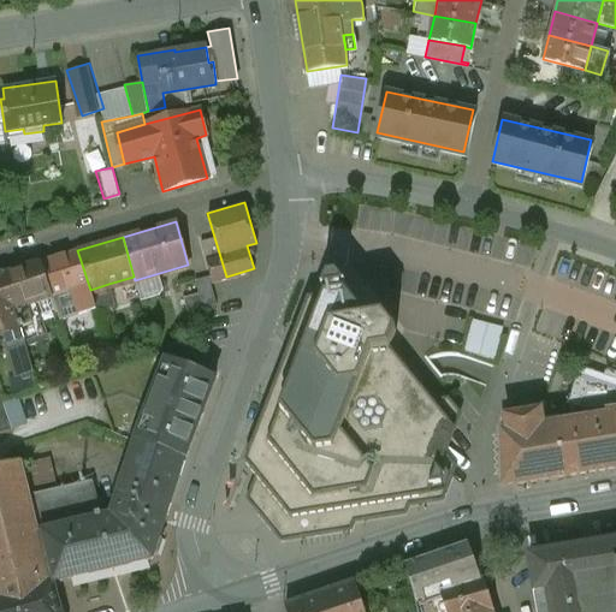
[(226,277),(214,237),(201,241),(209,274),(212,281),(226,277)]
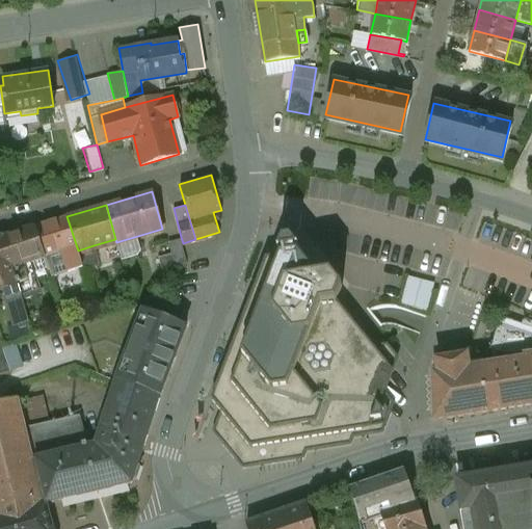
[(61,249),(76,244),(67,216),(35,226),(44,255),(61,249)]
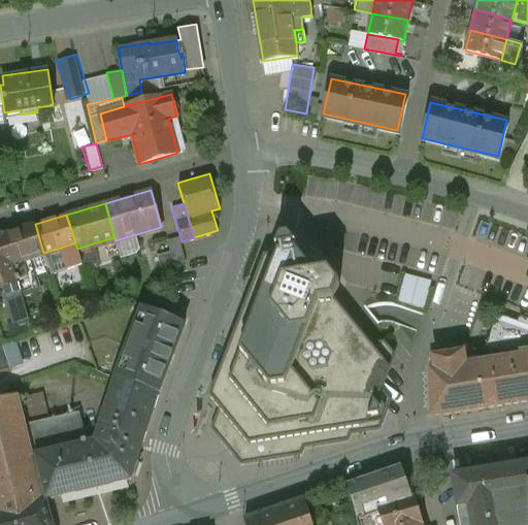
[(43,253),(35,224),(3,234),(18,282),(20,289),(23,296),(40,290),(33,268),(29,258),(43,253)]
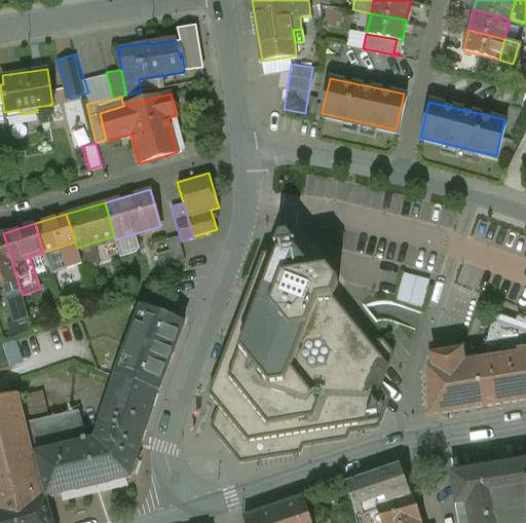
[(17,281),(3,233),(0,233),(0,285),(9,283),(17,281)]
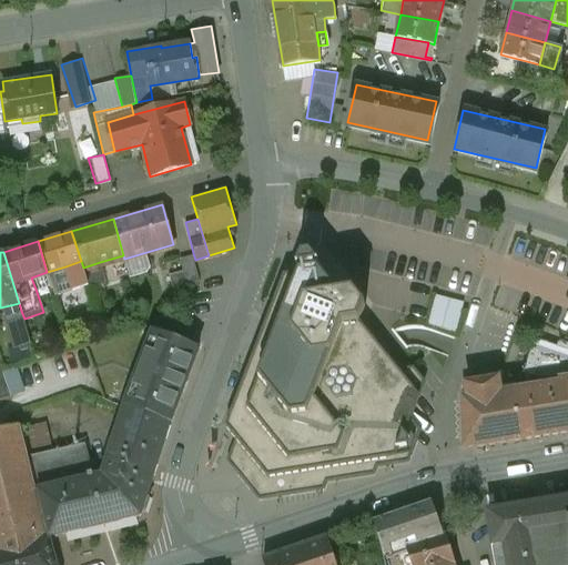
[(195,260),(193,253),(179,258),(182,270),(169,273),(172,286),(200,280),(195,260)]
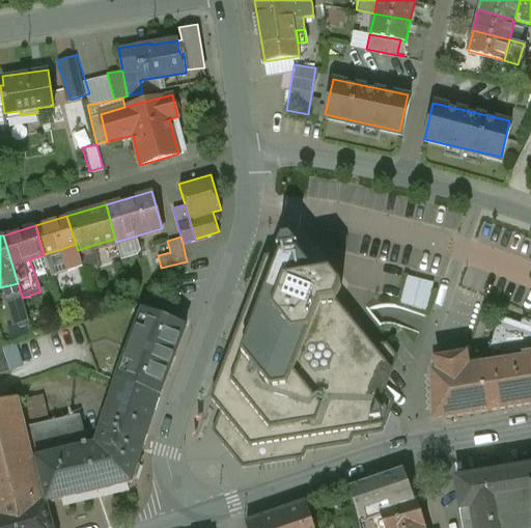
[(76,244),(61,249),(68,269),(82,265),(78,250),(76,244)]
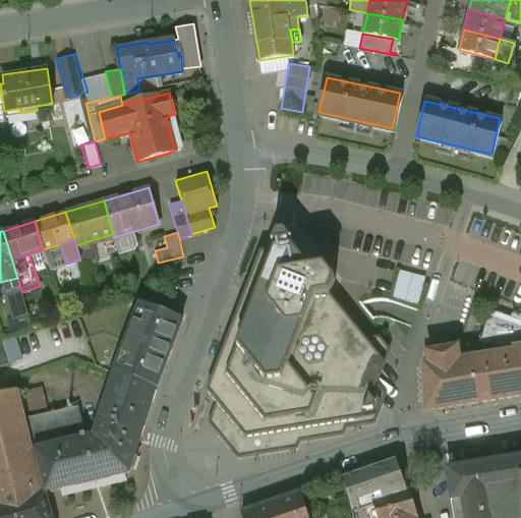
[(76,245),(80,260),(92,260),(97,257),(92,240),(76,245)]
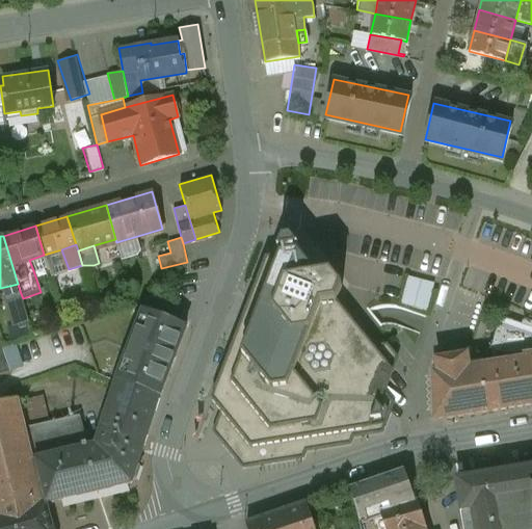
[(297,253),(265,253),(211,396),(221,411),(213,431),(243,468),(306,459),(308,450),(352,446),(354,434),(389,430),(397,401),(388,389),(397,354),(391,344),(379,345),(339,302),(344,287),(329,272),(315,272),(297,253)]
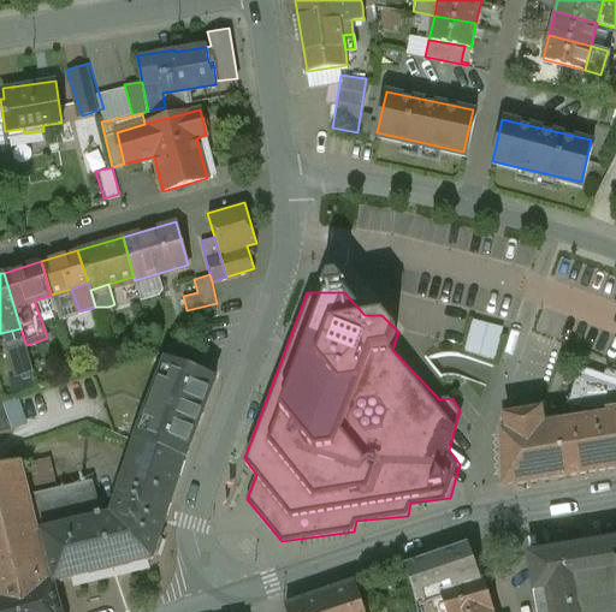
[(34,301),(39,313),(54,308),(54,310),(57,309),(51,295),(34,301)]
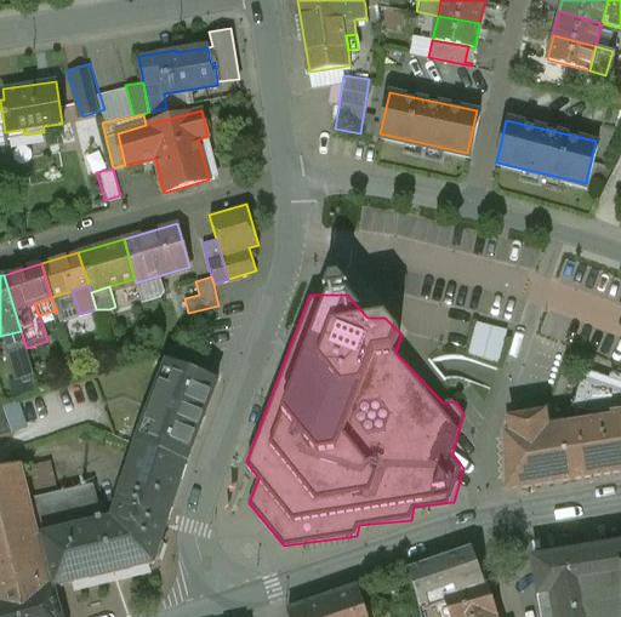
[(96,309),(80,314),(84,323),(98,318),(96,309)]
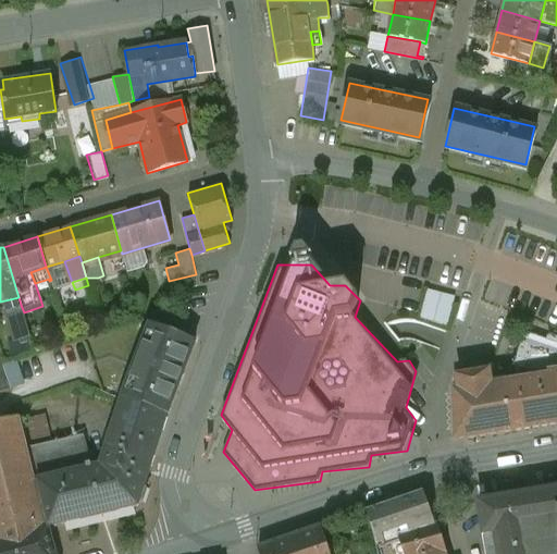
[(453,293),(424,286),(417,319),(445,327),(453,293)]
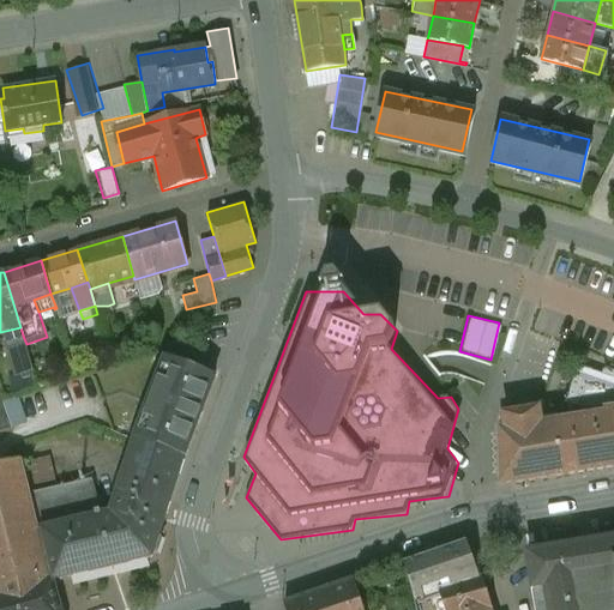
[(10,334),(11,339),(23,336),(20,327),(11,330),(12,333),(10,334)]
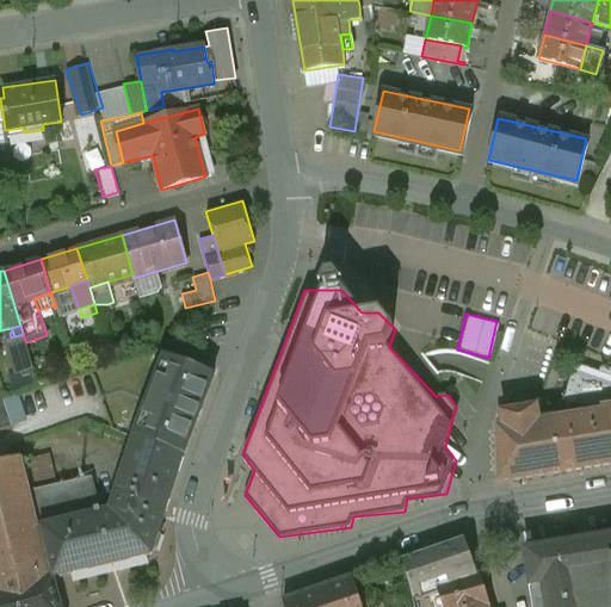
[(26,342),(23,334),(11,338),(7,339),(17,371),(32,366),(26,342)]
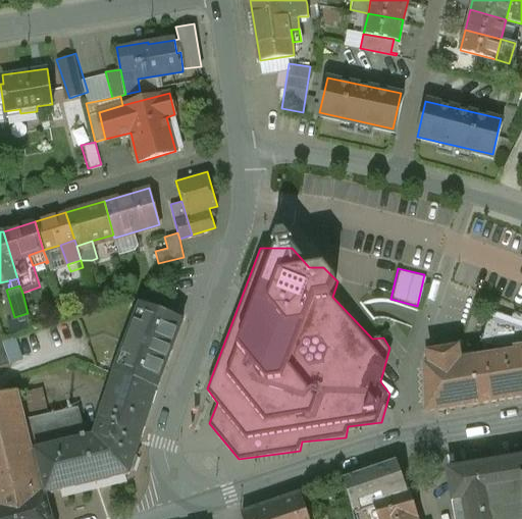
[(95,435),(86,437),(96,479),(131,471),(136,454),(181,319),(136,302),(132,313),(139,316),(95,435)]
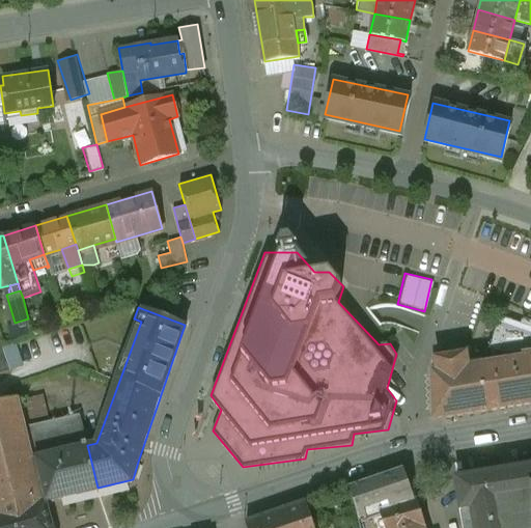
[(501,352),(503,361),(515,360),(513,352),(530,348),(530,327),(500,316),(488,346),(501,352)]
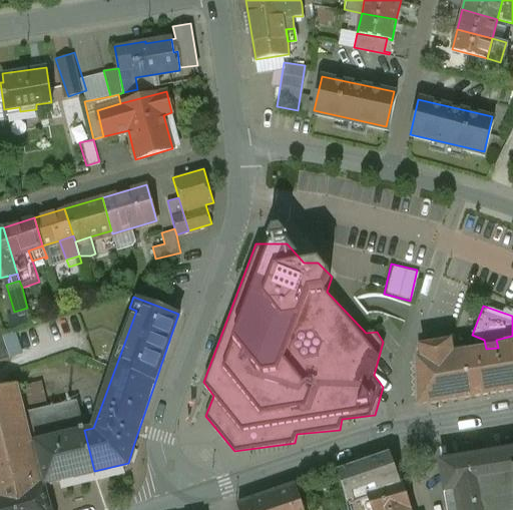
[(486,349),(465,353),(472,395),(512,388),(512,342),(505,344),(505,346),(498,348),(486,349)]
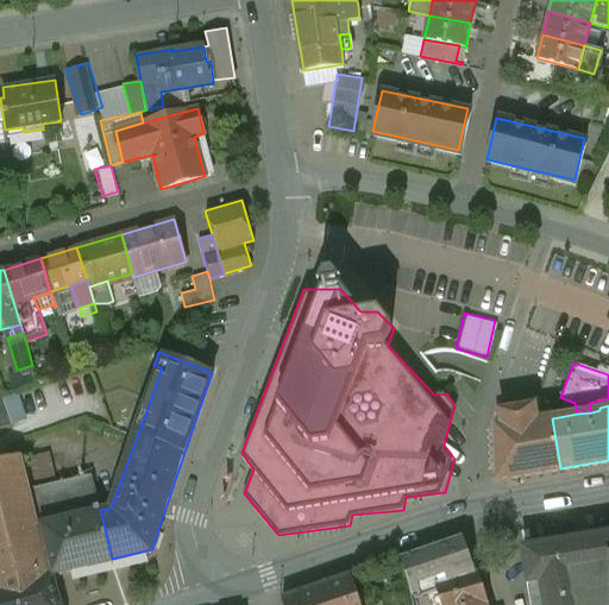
[(501,426),(495,426),(498,479),(560,468),(552,418),(551,413),(535,415),(534,407),(498,411),(501,426)]
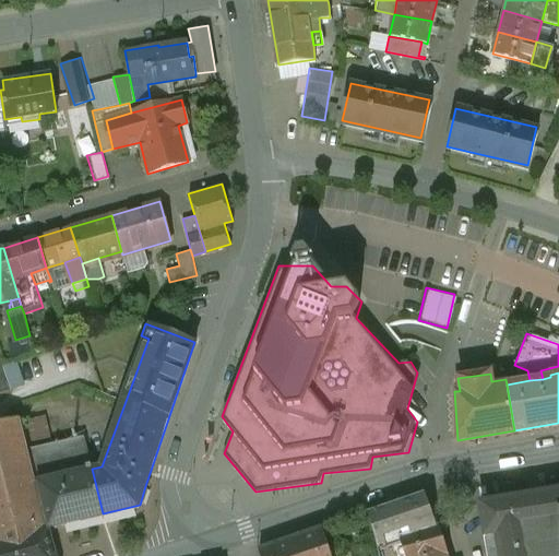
[(0,555),(54,555),(47,528),(36,482),(28,448),(21,418),(0,423),(0,555)]
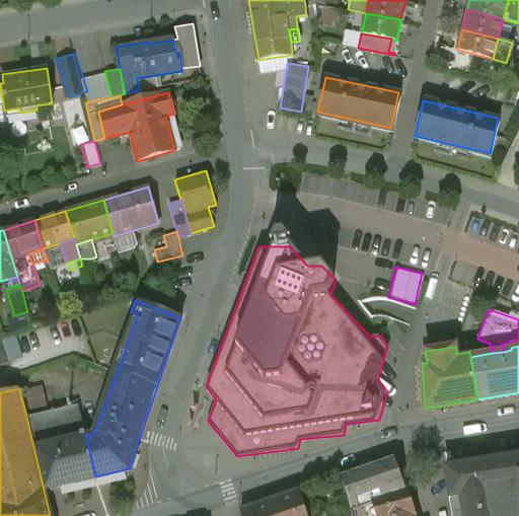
[(33,447),(85,435),(78,403),(26,416),(33,447)]
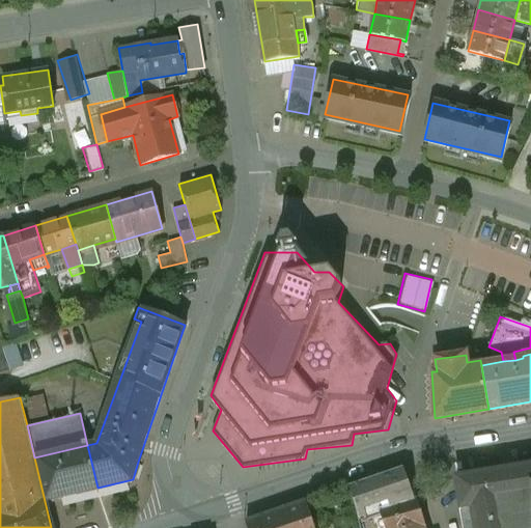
[(87,445),(34,457),(45,501),(98,488),(87,445)]
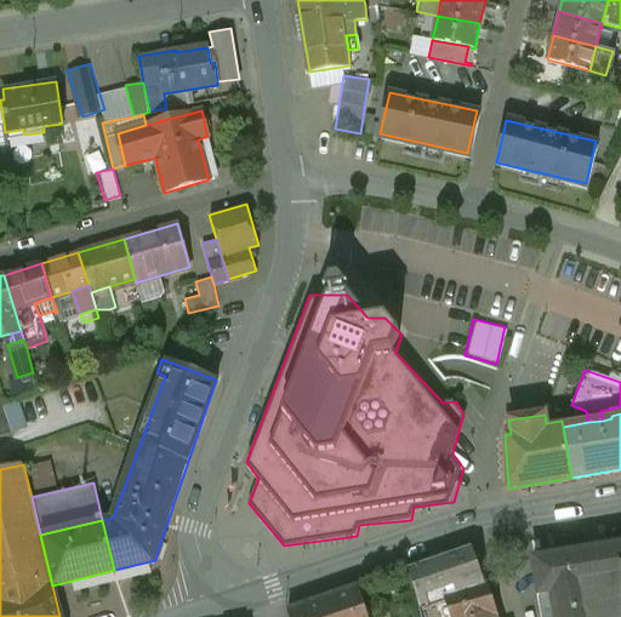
[(620,616),(620,543),(533,559),(539,593),(552,590),(556,616),(620,616)]
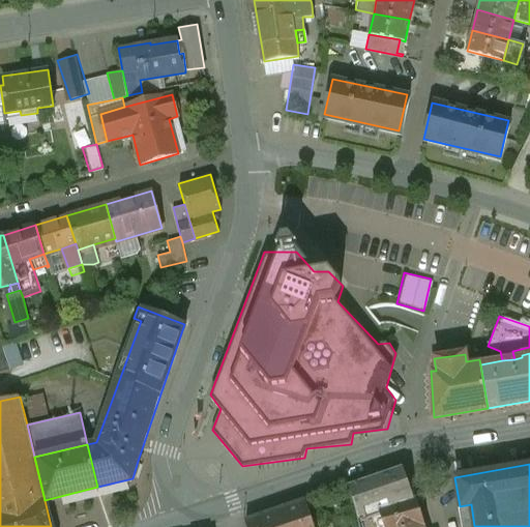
[(374,525),(384,522),(379,506),(413,497),(406,477),(396,473),(348,487),(357,517),(370,514),(374,525)]
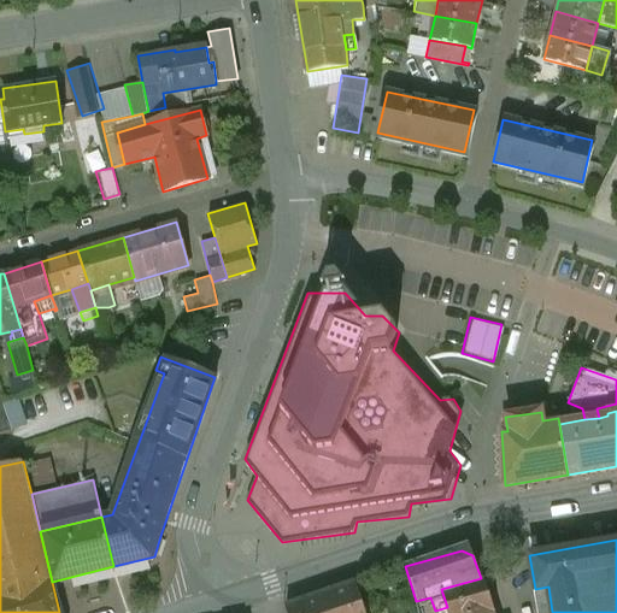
[(448,612),(491,612),(493,612),(495,612),(483,578),(481,578),(441,589),(447,607),(448,612)]
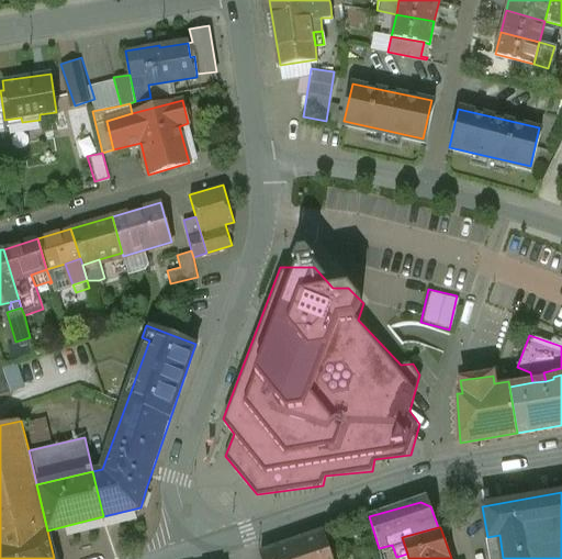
[(332,558),(322,530),(300,538),(306,558),(332,558)]
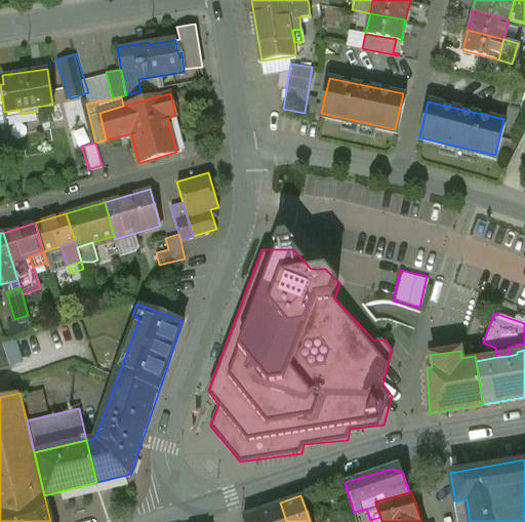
[(286,521),(280,503),(242,515),(244,521),(286,521)]
